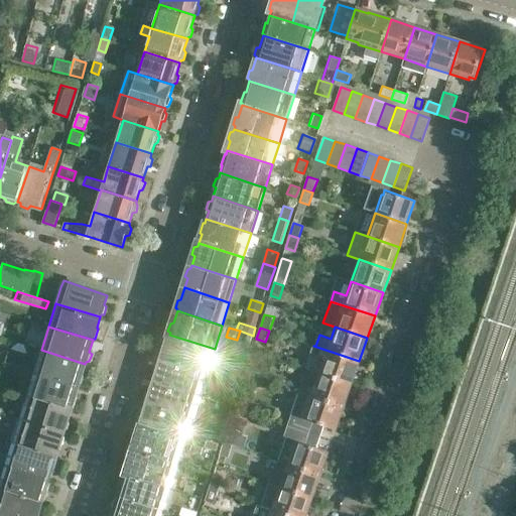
[(163,357),(162,358),(208,372),(215,349),(169,335),(166,345),(164,345),(161,356),(163,357)]
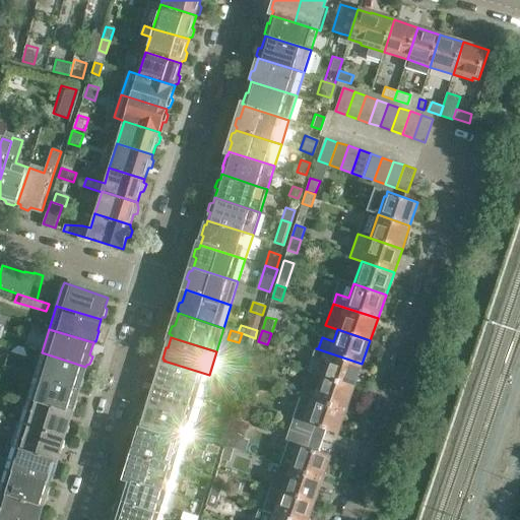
[(316,348),(308,371),(310,372),(353,387),(362,364),(316,348)]
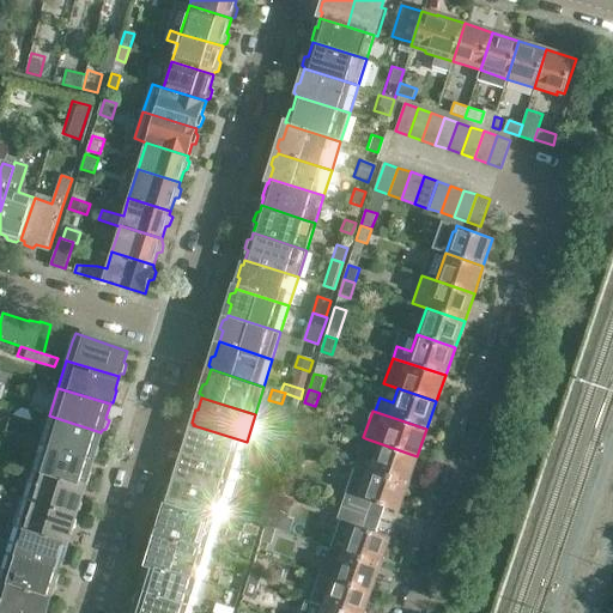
[(49,416),(41,443),(92,460),(93,456),(97,456),(99,448),(97,444),(101,432),(49,416)]
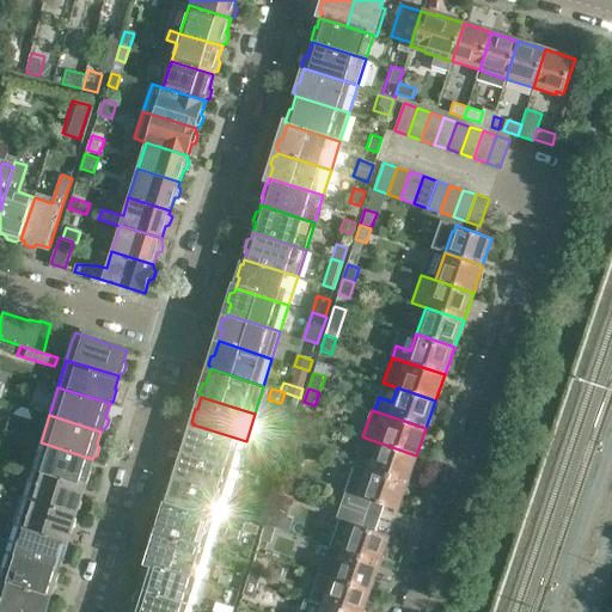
[(184,450),(184,452),(237,469),(246,441),(193,424),(188,438),(185,438),(182,447),(184,450)]
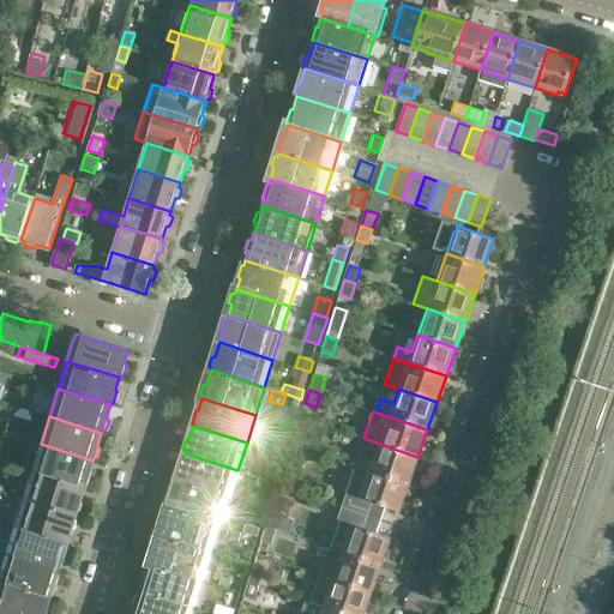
[(290,431),(287,443),(299,446),(302,434),(290,431)]
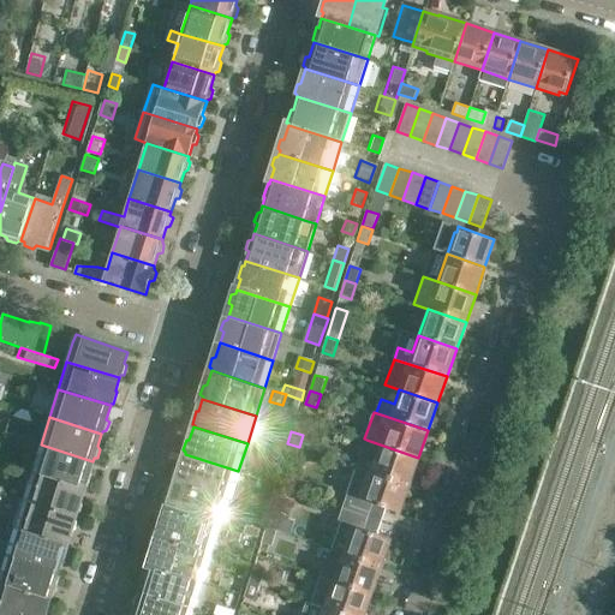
[(366,440),(363,454),(358,467),(371,472),(408,484),(418,458),(366,440)]
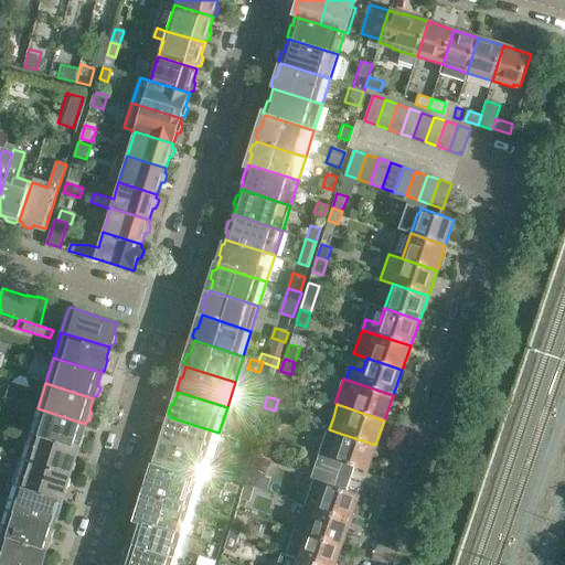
[(251,415),(260,418),(264,408),(254,405),(251,415)]
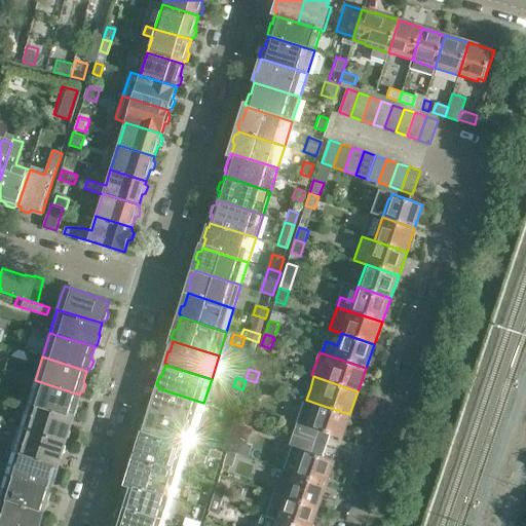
[(35,380),(27,404),(72,418),(73,415),(75,416),(78,406),(76,405),(79,395),(35,380)]
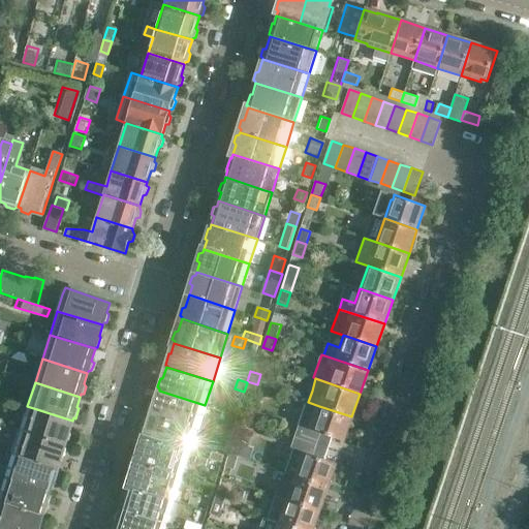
[(235,389),(232,387),(229,396),(242,400),(244,392),(235,389)]
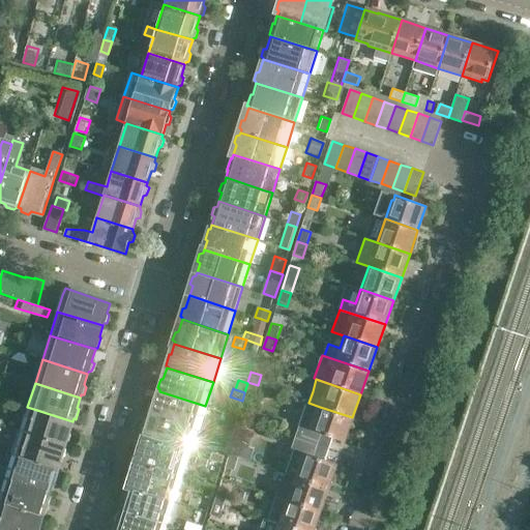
[(152,413),(152,414),(198,429),(205,406),(159,391),(155,403),(152,403),(150,410),(152,413)]
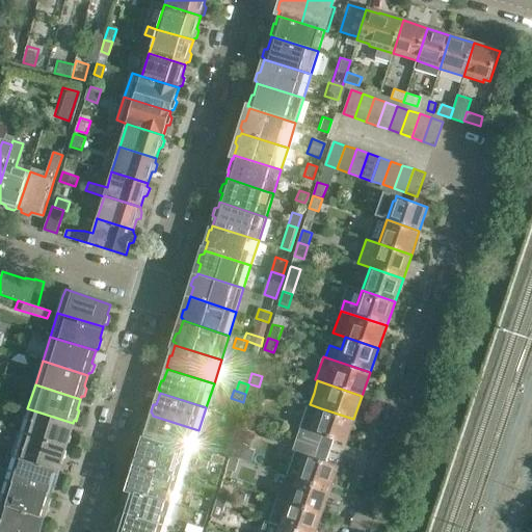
[(27,408),(20,431),(65,446),(67,445),(70,445),(72,435),(70,433),(73,423),(27,408)]
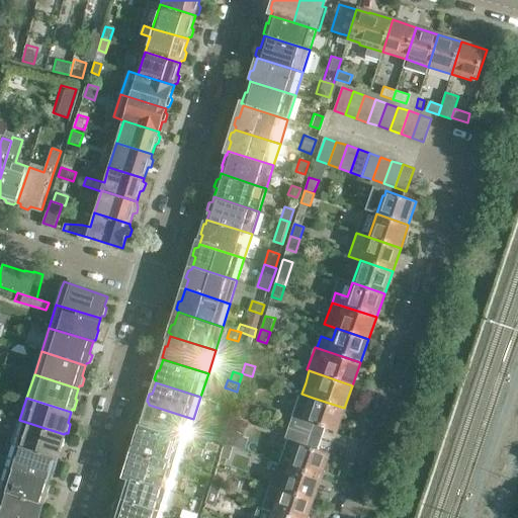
[(292,416),(288,428),(321,438),(325,427),(336,431),(344,408),(313,398),(305,420),(292,416)]
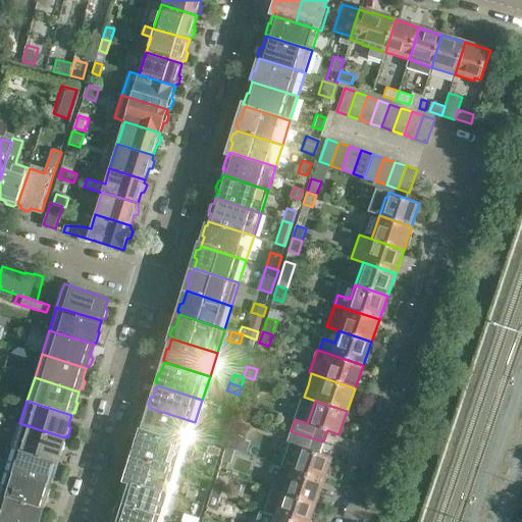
[(233,410),(219,405),(217,413),(230,418),(233,410)]
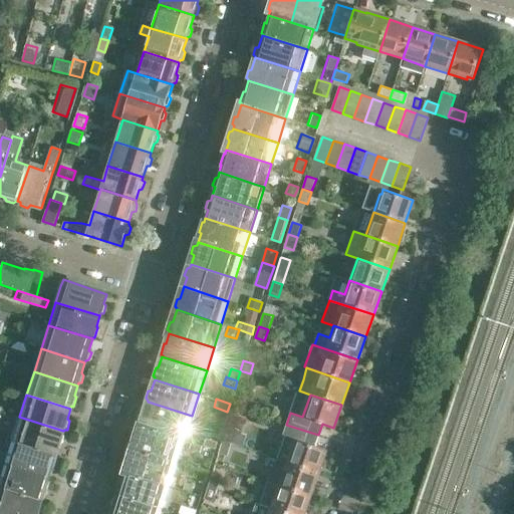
[(141,424),(141,425),(185,439),(192,416),(148,402),(144,413),(142,413),(139,424),(141,424)]
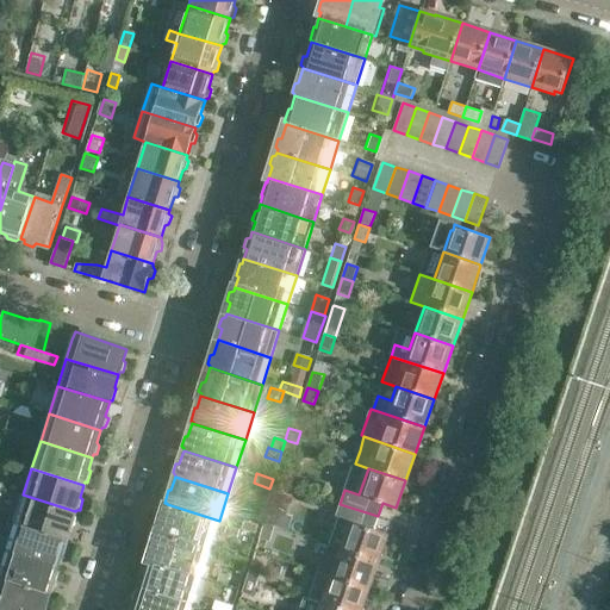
[(23,495),(14,522),(67,540),(70,528),(74,527),(76,517),(74,515),(75,511),(23,495)]
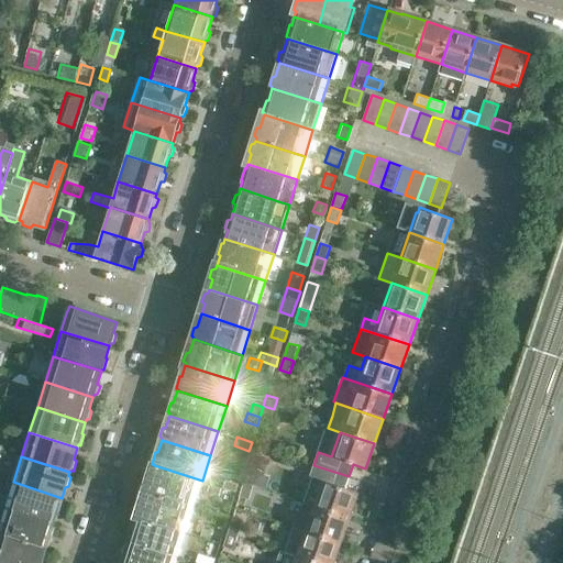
[(146,489),(146,490),(195,506),(202,481),(154,465),(150,478),(146,479),(143,486),(146,489)]
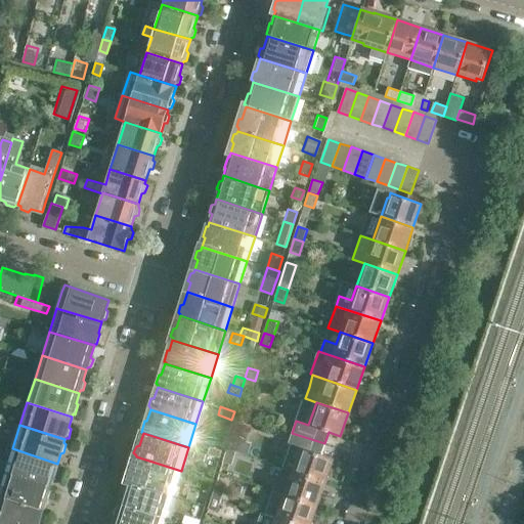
[(324,443),(292,433),(288,444),(300,449),(293,472),(324,482),(333,459),(320,454),(324,443)]
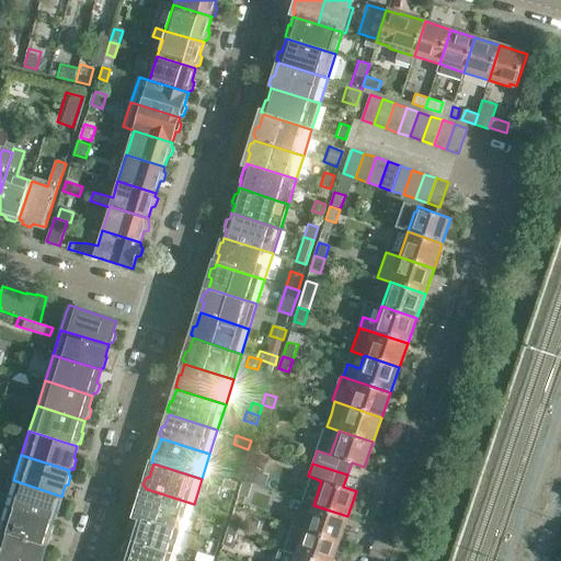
[(249,470),(244,482),(245,482),(253,485),(255,485),(265,489),(270,477),(249,470)]
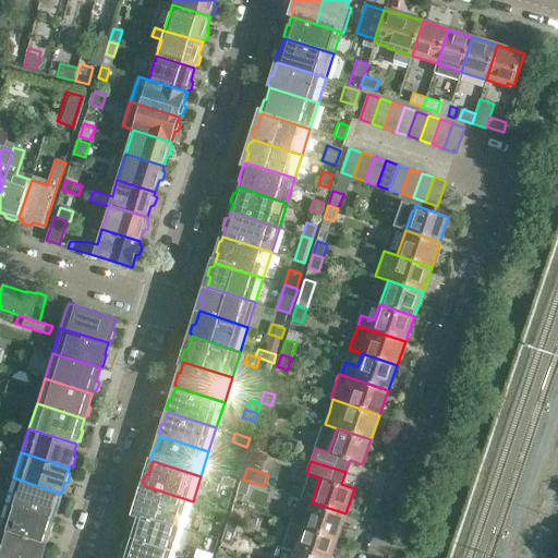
[(223,476),(221,483),(233,487),(235,480),(223,476)]
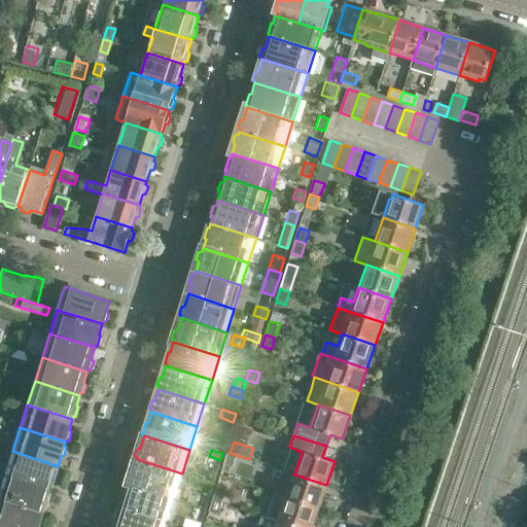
[(12,451),(5,475),(50,489),(54,480),(56,480),(59,468),(57,468),(58,466),(12,451)]
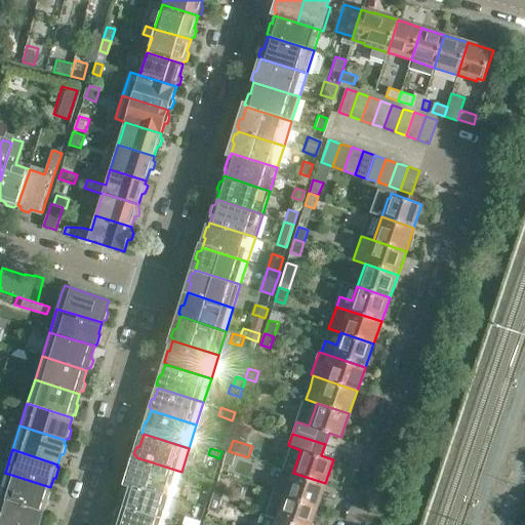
[(205,462),(208,454),(196,450),(193,458),(205,462)]
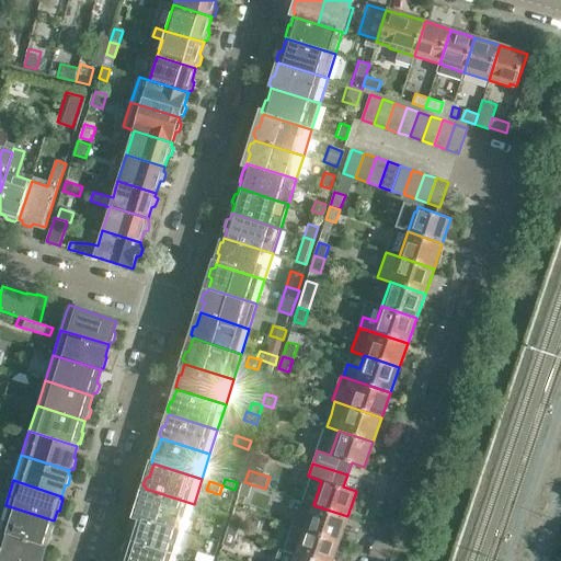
[(240,496),(251,501),(255,485),(253,485),(245,482),(240,496)]
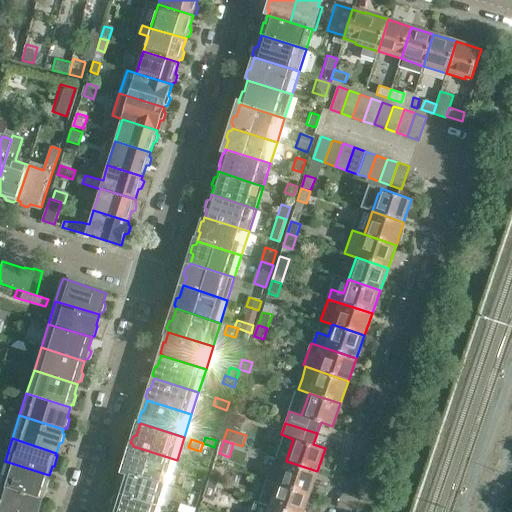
[(125,469),(170,484),(175,485),(178,476),(173,474),(177,460),(133,446),(132,449),(128,450),(126,457),(128,460),(125,469)]
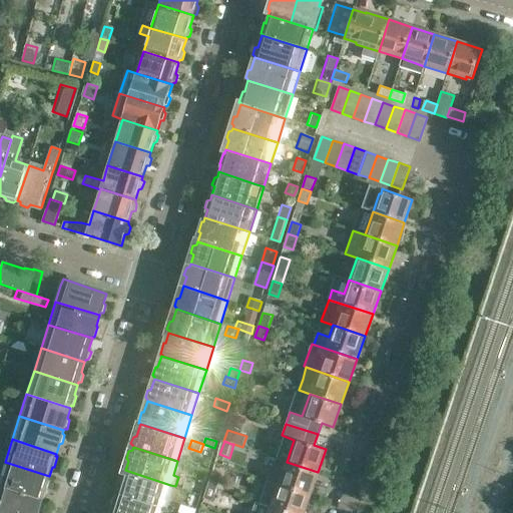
[(5,462),(0,477),(0,486),(41,499),(45,490),(48,489),(51,481),(48,479),(49,476),(5,462)]
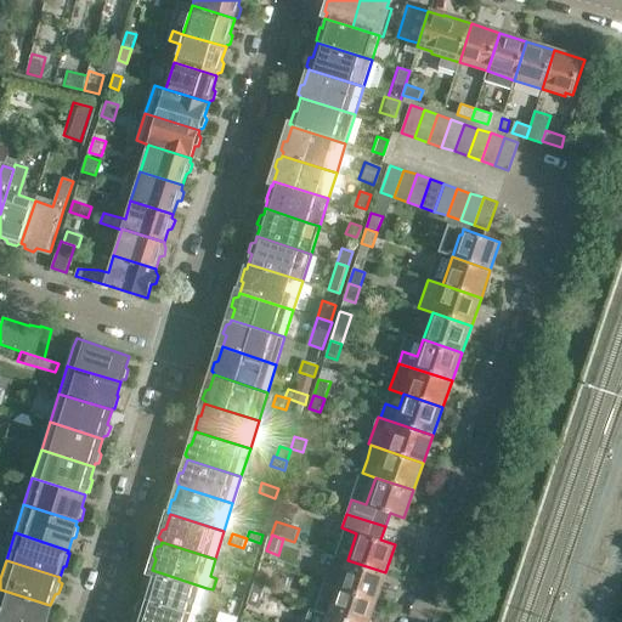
[(348,560),(338,588),(375,600),(385,572),(348,560)]
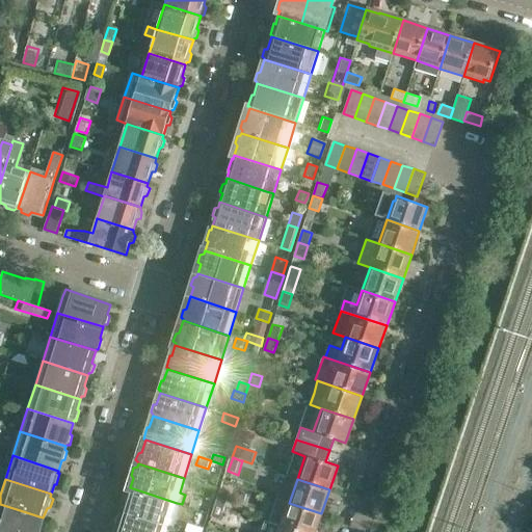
[(126,502),(123,512),(168,527),(177,503),(130,487),(129,491),(126,493),(124,500),(126,502)]
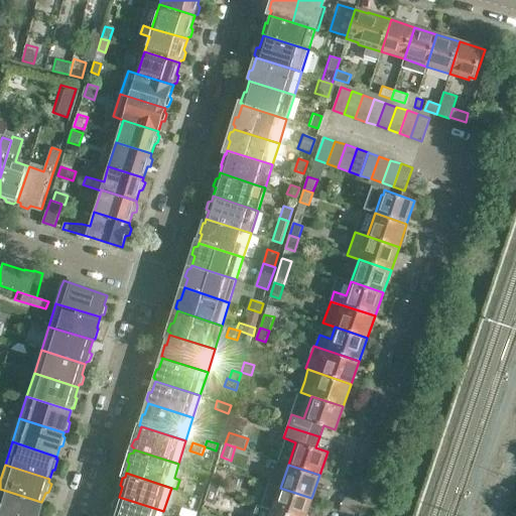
[(212,490),(221,494),(226,480),(216,477),(212,490)]
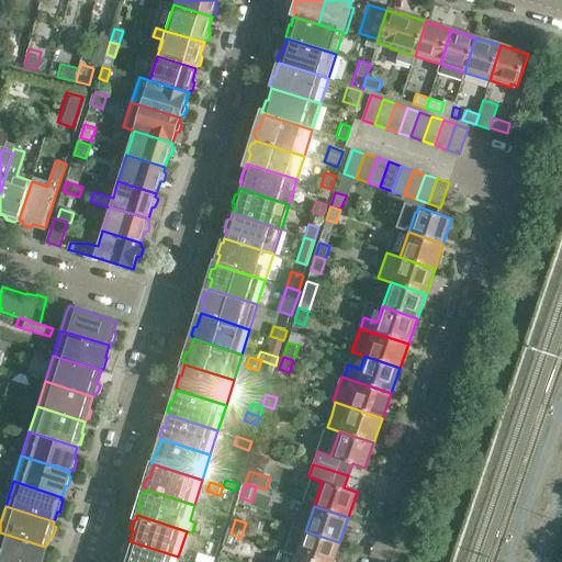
[(215,530),(205,528),(203,536),(212,539),(215,530)]
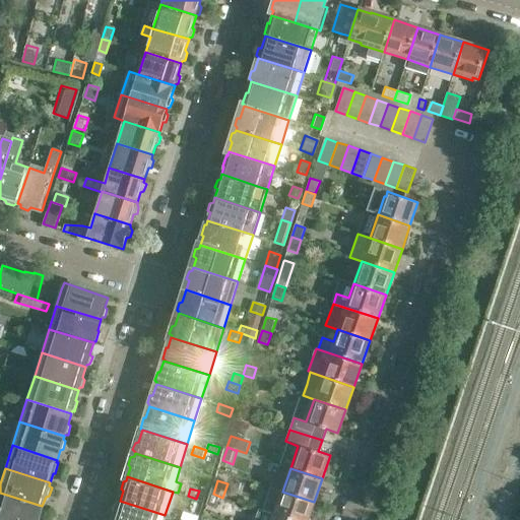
[(282,492),(274,514),(290,519),(307,519),(314,502),(282,492)]
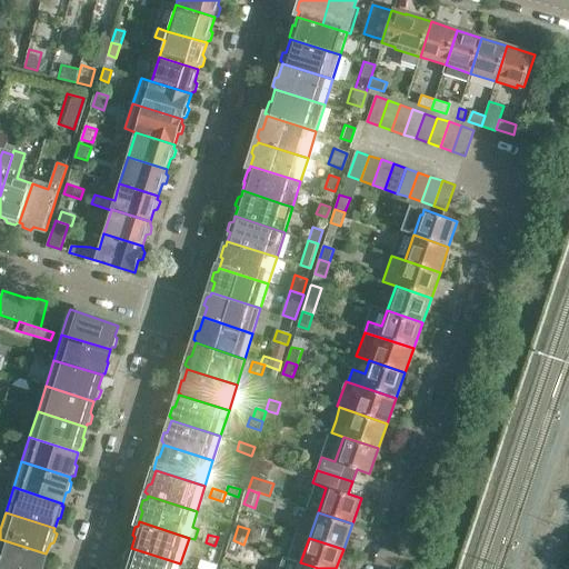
[(0,539),(0,567),(6,568),(41,568),(46,568),(48,559),(46,557),(46,553),(0,539)]
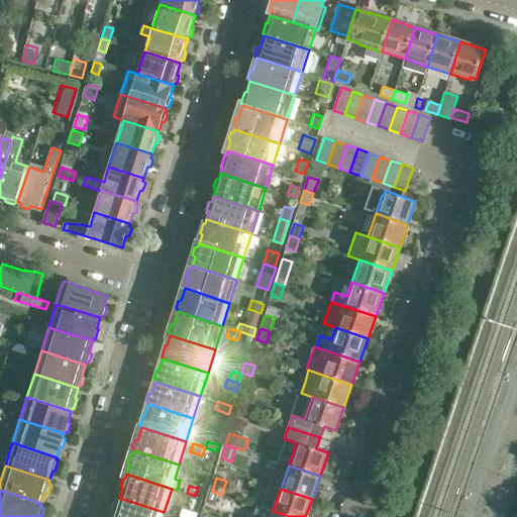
[(207,505),(217,508),(221,495),(212,491),(207,505)]
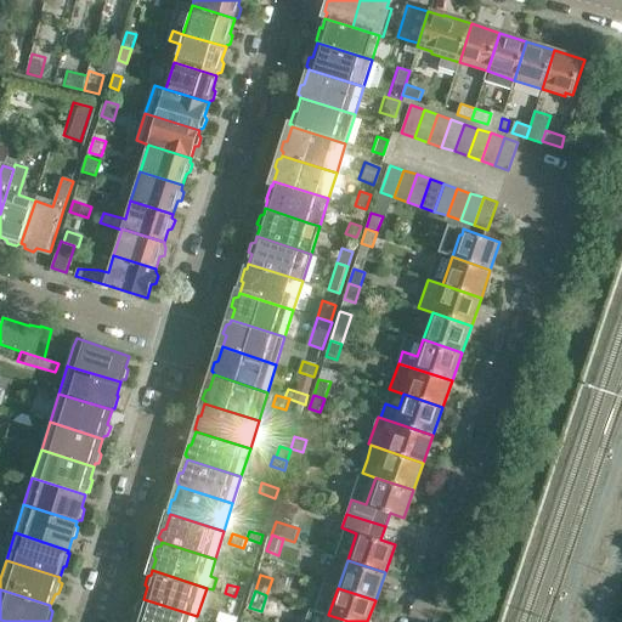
[(139,615),(135,621),(194,621),(197,616),(143,599),(142,601),(139,604),(136,611),(139,615)]
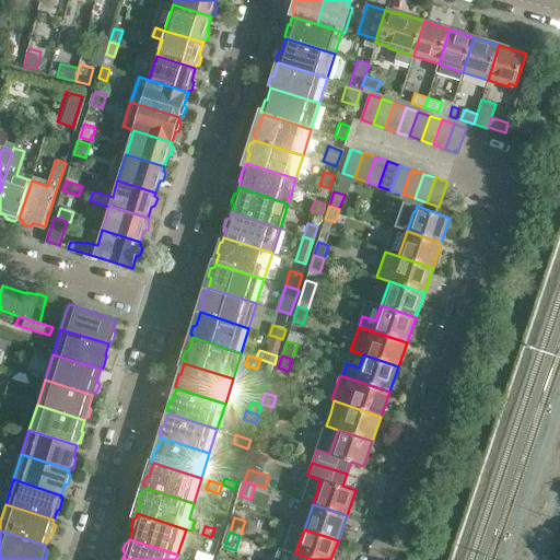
[(211,559),(213,556),(197,550),(194,559),(196,559),(211,559)]
